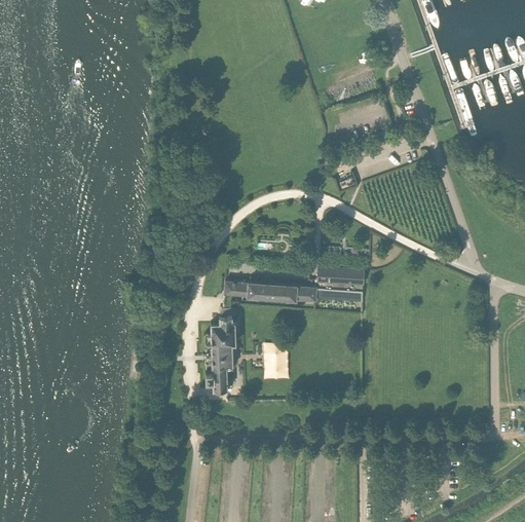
[(342,192),(354,188),(351,182),(340,186),(342,192)]
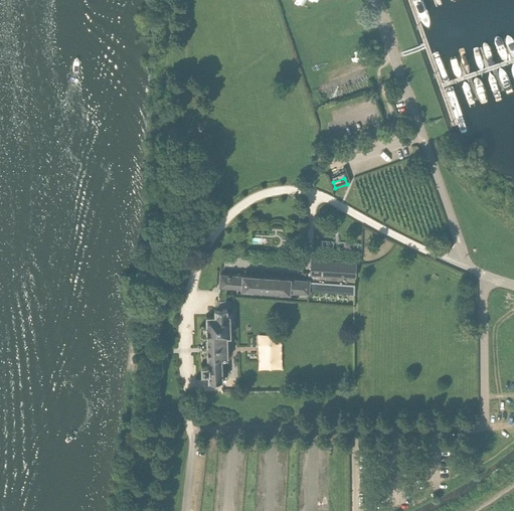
[(311,285),(310,296),(355,299),(355,288),(356,268),(313,265),(312,278),(312,285),(311,285)]
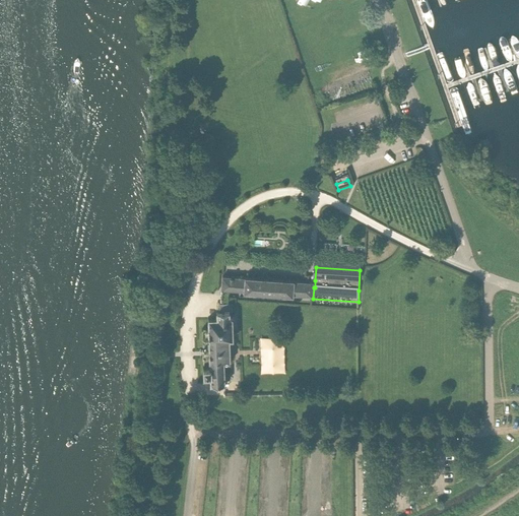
[(313,299),(314,287),(295,285),(295,284),(246,281),(246,282),(223,280),(222,294),(245,296),(245,297),(257,298),(257,297),(294,300),(294,299),(313,301),(313,299)]
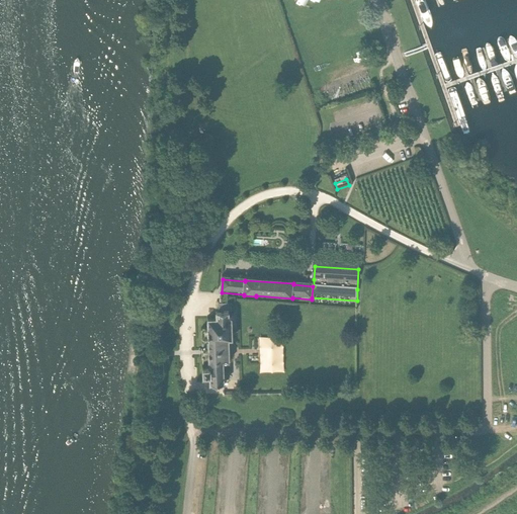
[(210,387),(225,387),(226,387),(225,366),(231,365),(230,343),(234,343),(233,320),(231,320),(230,313),(217,314),(217,321),(207,321),(208,331),(204,331),(202,333),(202,342),(204,344),(208,345),(209,369),(202,370),(203,378),(210,378),(210,387)]
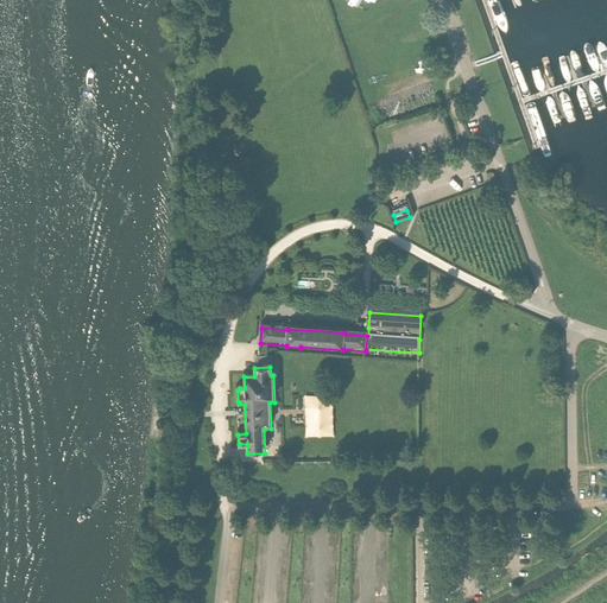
[(314,437),(332,437),(332,404),(310,404),(309,421),(311,421),(311,432),(314,432),(314,437)]
